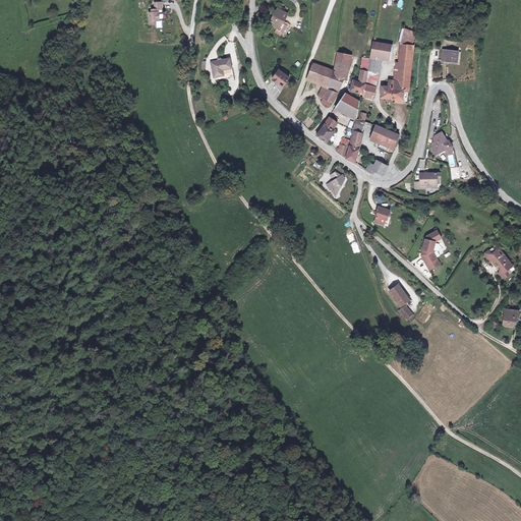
[(155,21),(158,21),(160,21),(160,12),(159,12),(159,10),(160,10),(164,9),(164,2),(156,3),(156,10),(153,10),(153,12),(151,13),(151,24),(155,23),(155,21)]
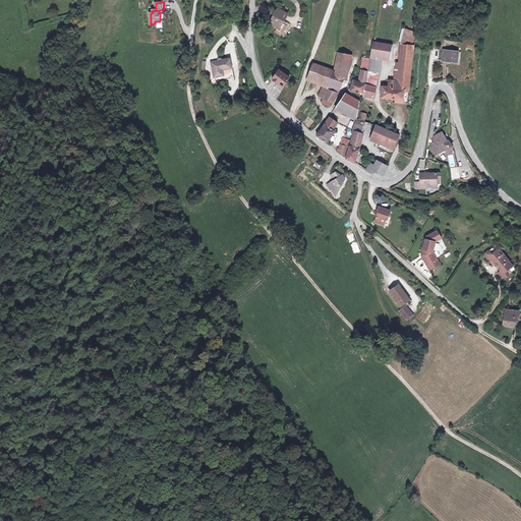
[(278,9),(270,23),(278,27),(282,20),(284,21),(287,14),(278,9)]
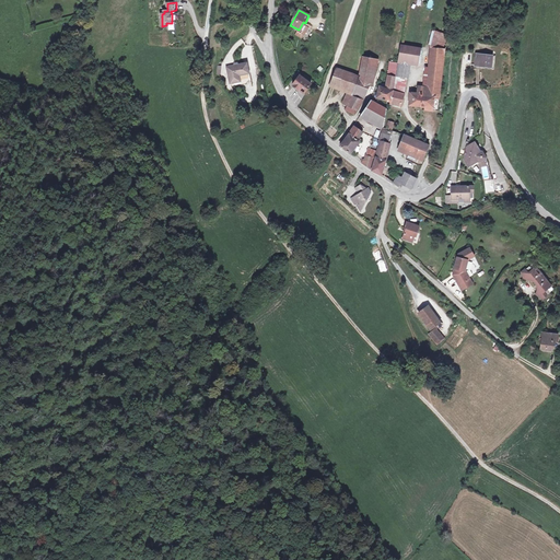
[(303,22),(299,30),(296,35),(302,38),(304,36),(308,27),(304,25),(305,23),(303,22)]
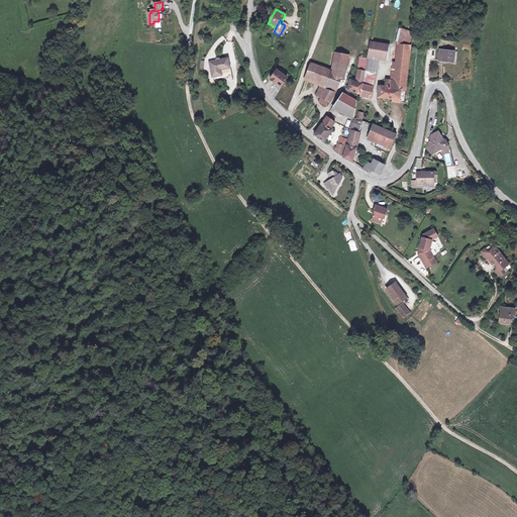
[(389,44),(371,41),(367,69),(373,70),(375,56),(387,58),(389,44)]
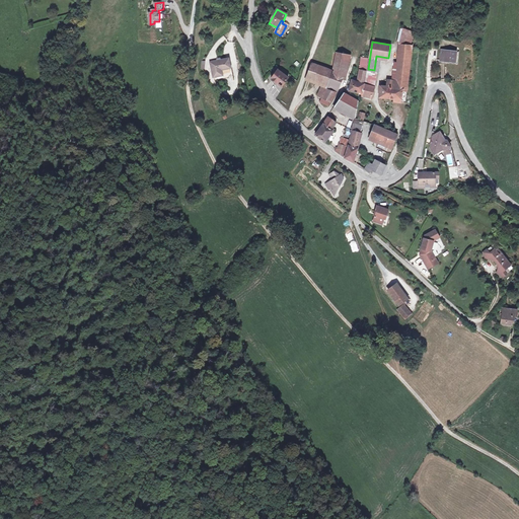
[(409,87),(414,47),(400,45),(395,86),(392,86),(392,88),(382,87),(381,96),(396,98),(395,100),(408,102),(410,87),(409,87)]
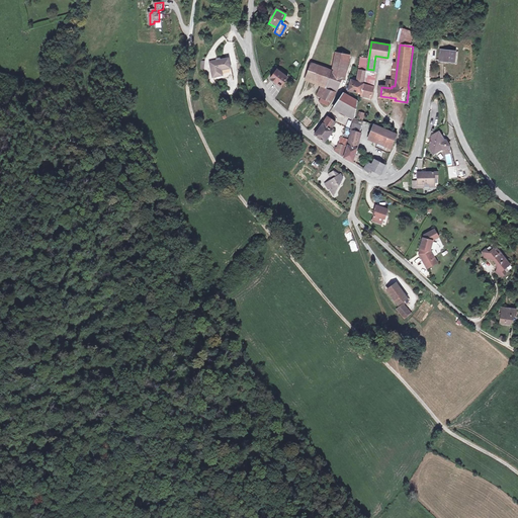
[(442,51),(442,61),(456,61),(457,52),(442,51)]
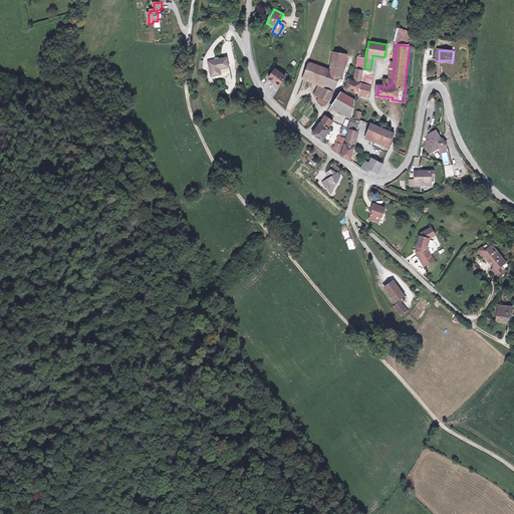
[(334,51),(333,60),(344,63),(346,55),(334,51)]
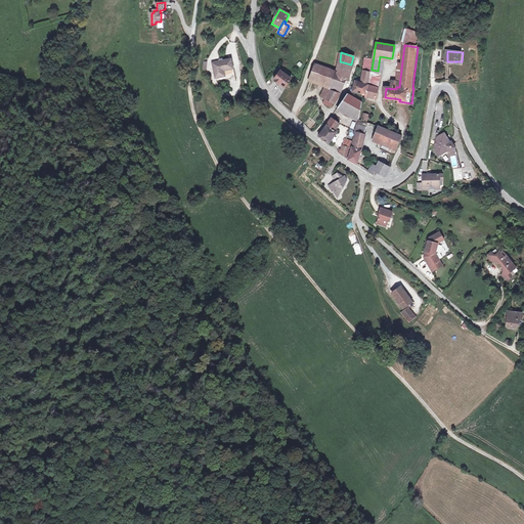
[(230,57),(211,62),(215,77),(224,75),(223,70),(232,68),(230,57)]
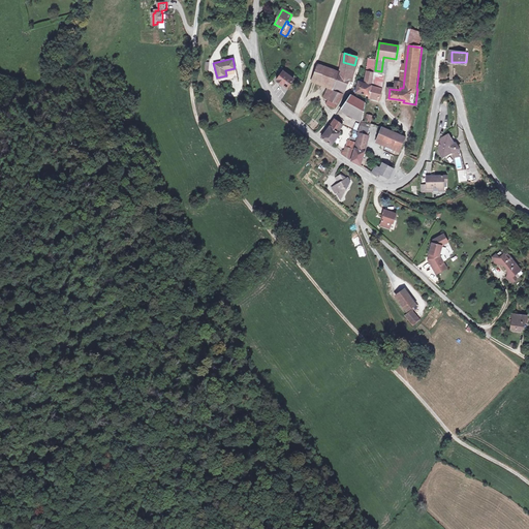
[(341,71),(336,87),(335,89),(345,92),(353,71),(354,65),(343,62),(341,71)]
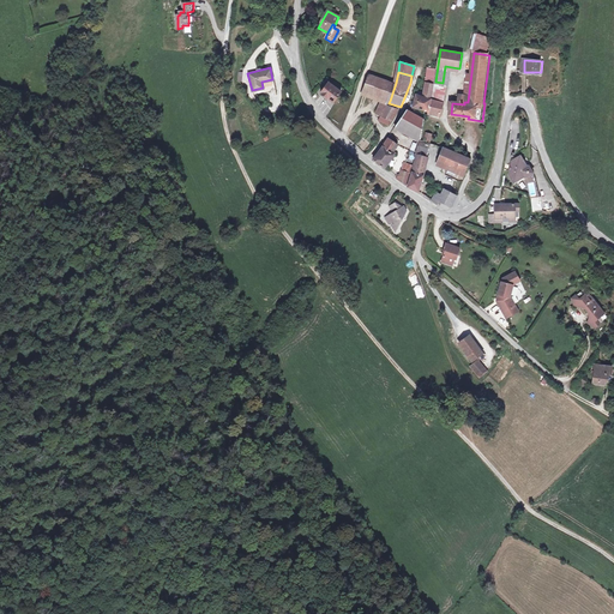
[(383,100),(389,80),(371,74),(363,92),(383,100)]
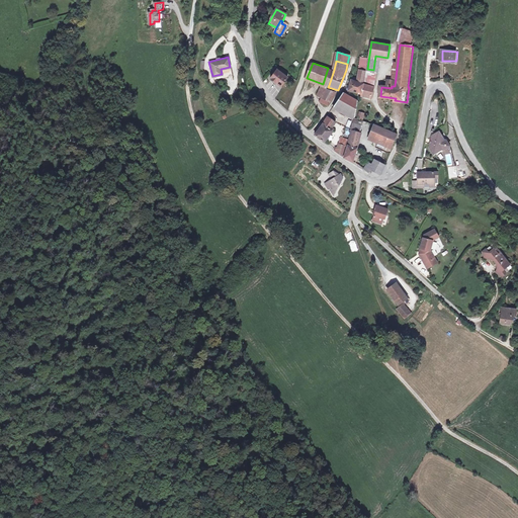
[(222,74),(222,78),(227,77),(230,73),(232,73),(231,68),(230,67),(221,69),(222,74)]
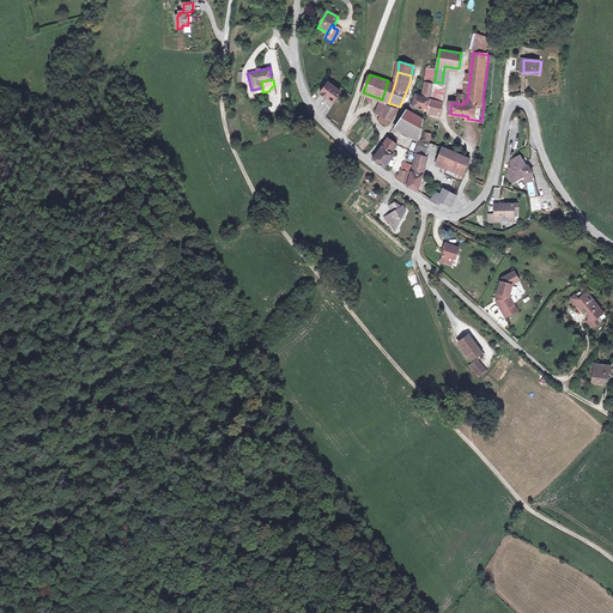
[(395,83),(388,80),(382,99),(389,101),(395,83)]
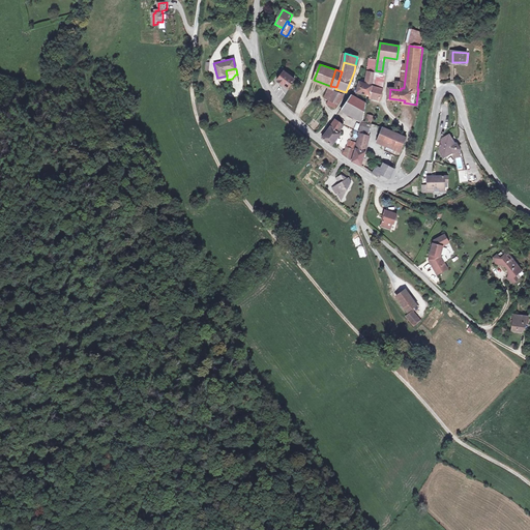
[(358,92),(371,95),(372,86),(375,72),(370,71),(366,83),(360,82),(358,92)]
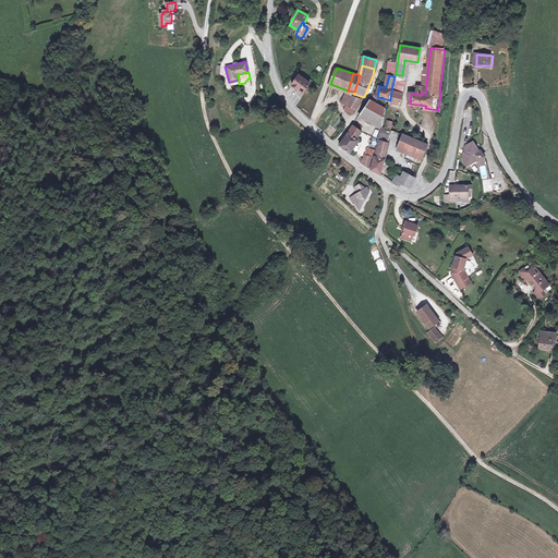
[(312,84),(300,76),(293,86),(306,94),(312,84)]
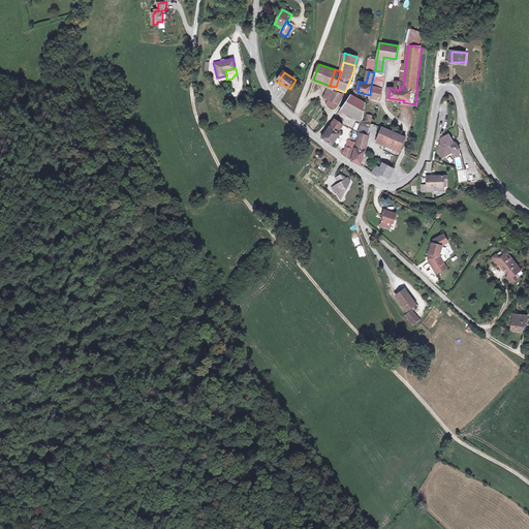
[(335,90),(335,89),(336,87),(330,86),(325,97),(338,103),(344,94),(335,90)]
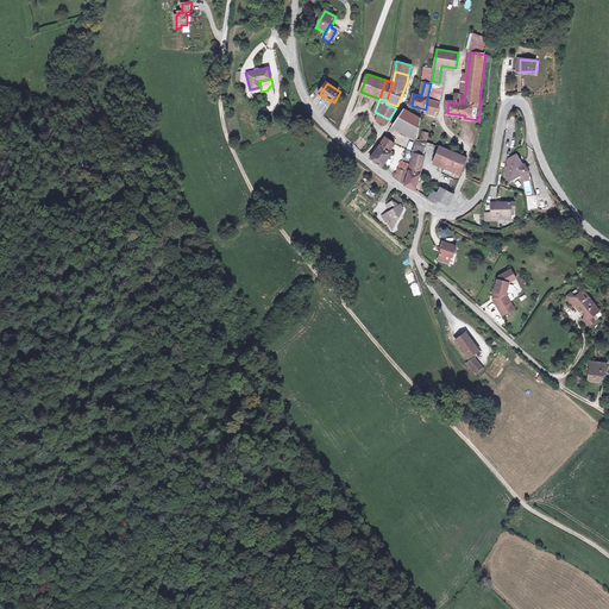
[(440,101),(427,99),(426,110),(438,112),(440,101)]
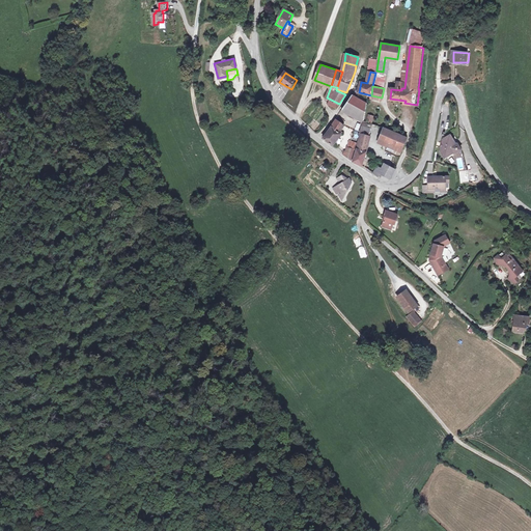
[(365,119),(368,103),(353,94),(343,109),(365,119)]
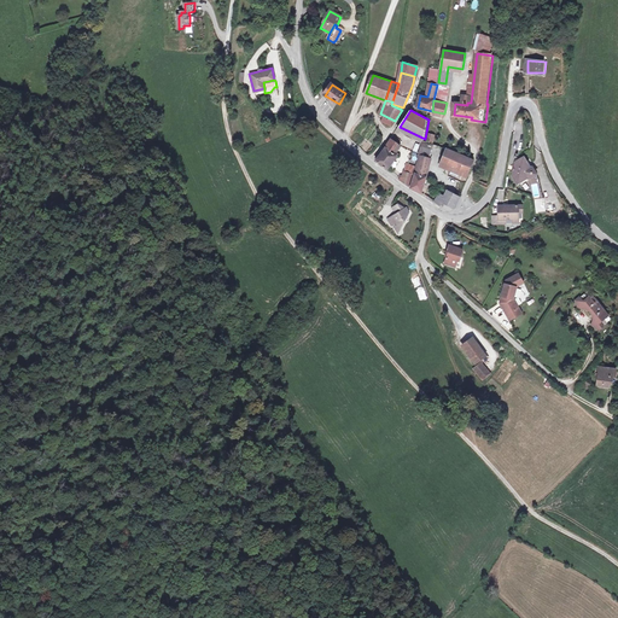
[(377,161),(389,169),(400,153),(396,151),(400,145),(398,144),(401,140),(395,135),(377,161)]
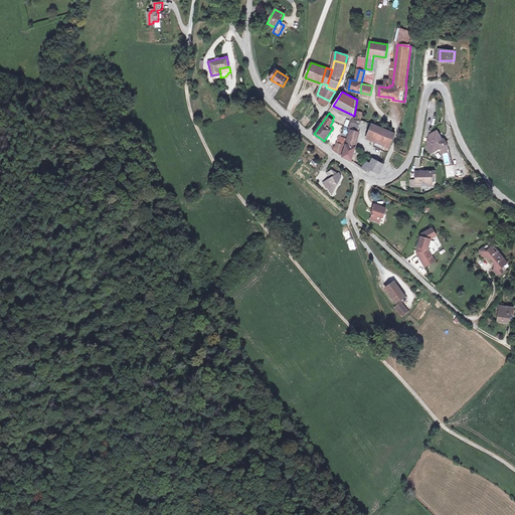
[(351,123),(349,129),(350,130),(344,157),(353,160),(357,147),(356,147),(358,141),(357,141),(360,125),(351,123)]
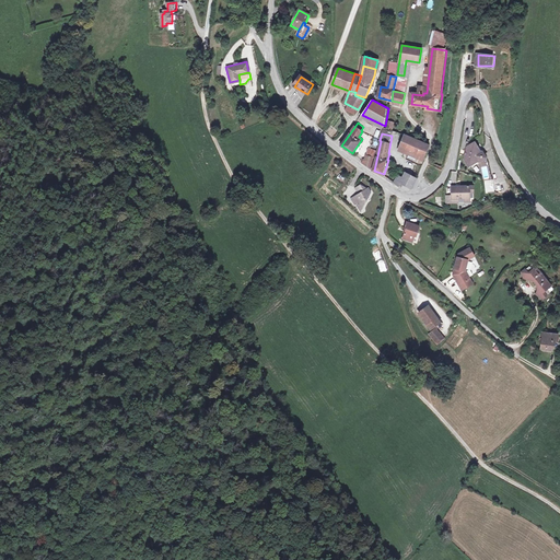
[(407,151),(412,138),(406,136),(401,149),(407,151)]
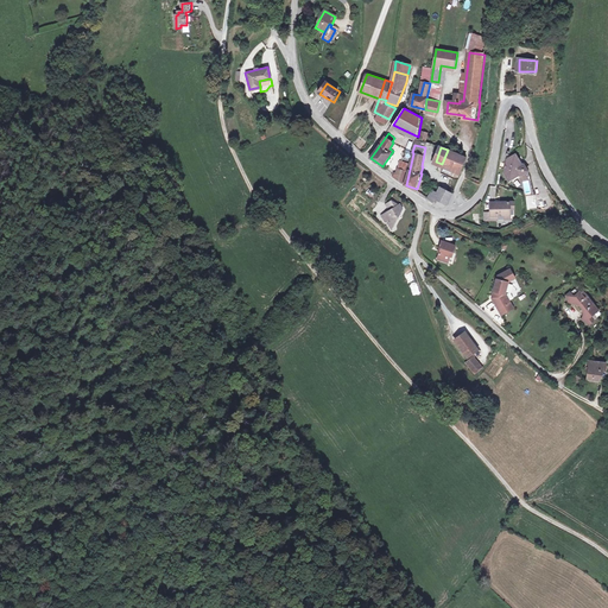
[(468,158),(448,150),(442,164),(462,172),(468,158)]
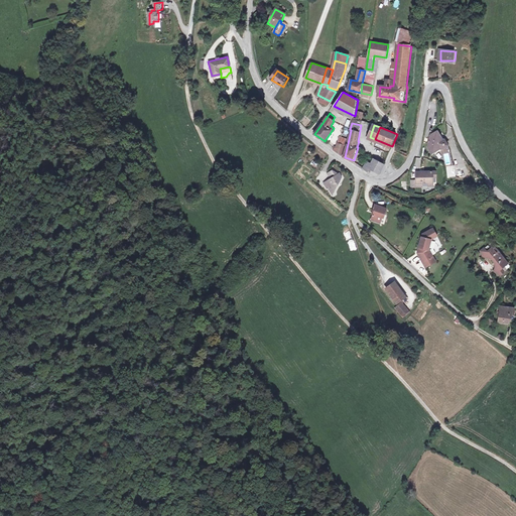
[(428,142),(428,147),(432,154),(441,147),(444,144),(443,139),(437,130),(430,135),(429,139),(430,139),(429,142),(428,142)]
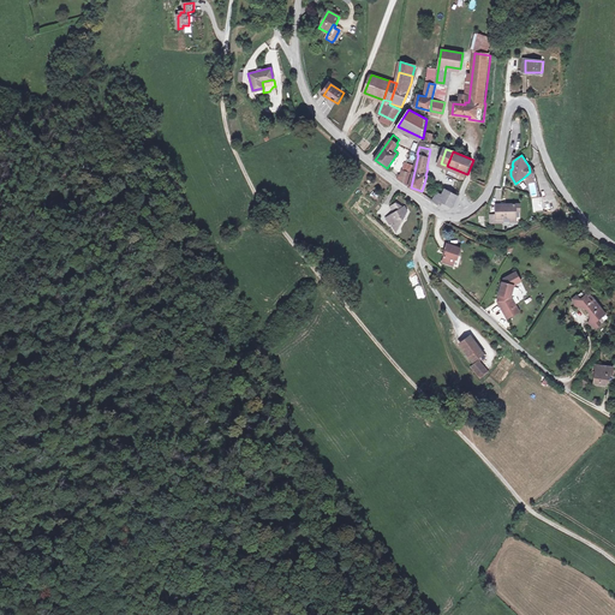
[(405,178),(407,171),(404,171),(402,177),(400,177),(399,179),(410,185),(411,179),(405,178)]
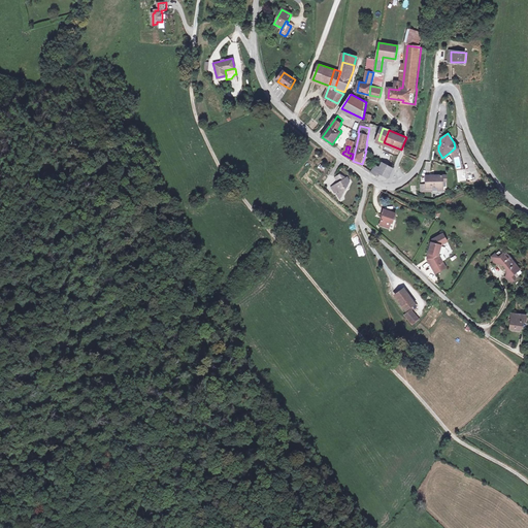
[(388,177),(392,168),(382,163),(378,168),(374,166),(371,172),(375,175),(377,172),(384,176),(388,177)]
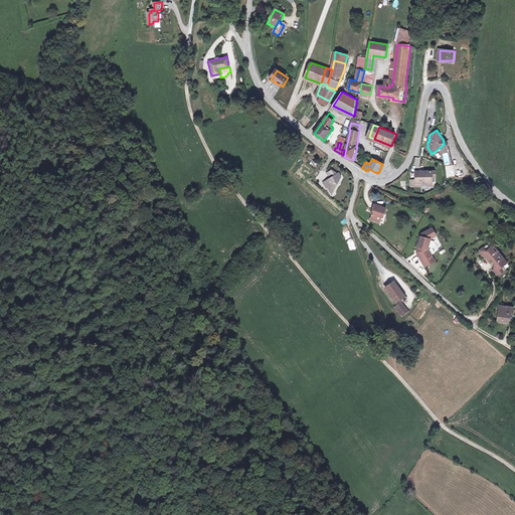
[(454,165),(446,166),(446,178),(455,177),(454,165)]
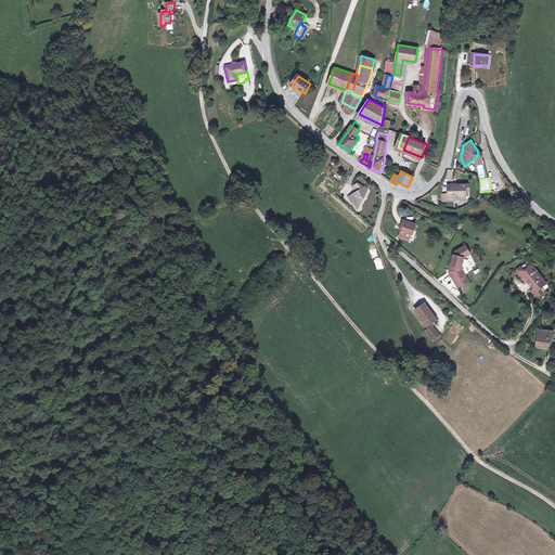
[(361,201),(365,197),(363,196),(368,194),(365,191),(369,189),(368,188),(358,182),(353,185),(355,188),(357,189),(359,186),(360,189),(349,195),(352,202),(355,201),(358,206),(362,203),(361,201)]
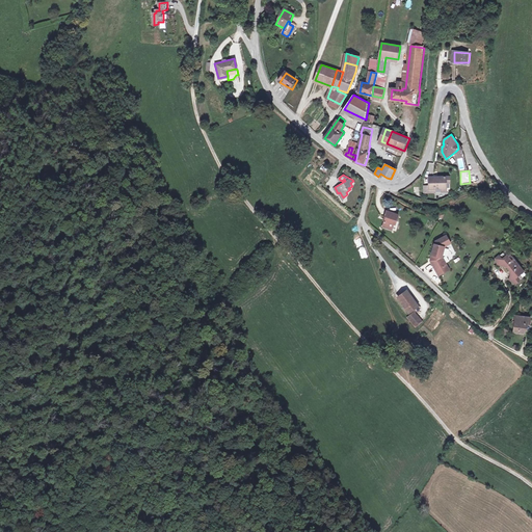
[(430,178),(430,186),(431,190),(436,189),(448,189),(447,183),(447,177),(430,178)]
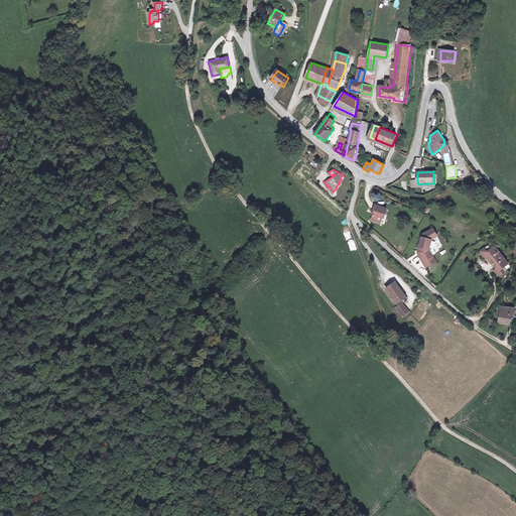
[(375,205),(370,218),(376,220),(377,219),(385,221),(389,212),(380,209),(381,207),(375,205)]
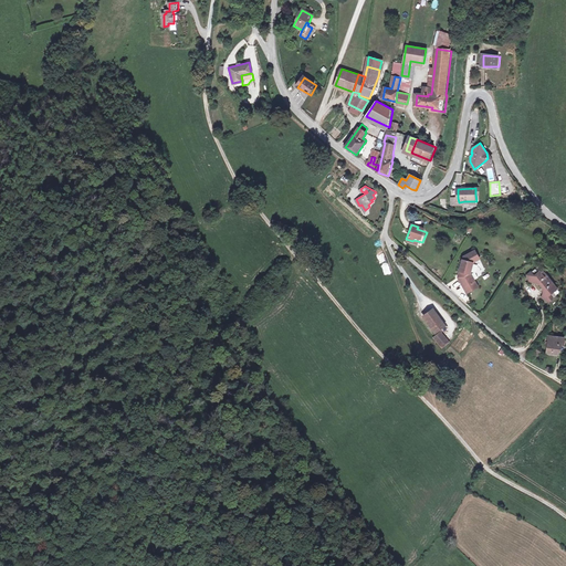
[(457,280),(464,294),(475,287),(468,273),(471,263),(478,259),(473,251),(462,258),(456,275),(458,279),(457,280)]
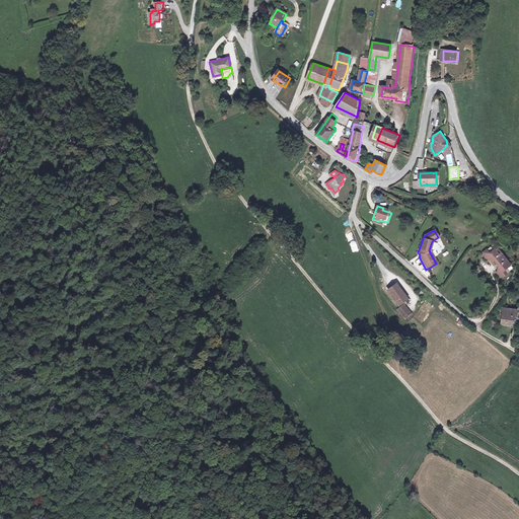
[(489,247),(483,253),(486,261),(490,260),(494,262),(498,266),(496,274),(501,278),(510,272),(507,268),(508,265),(497,250),(493,250),(489,247)]
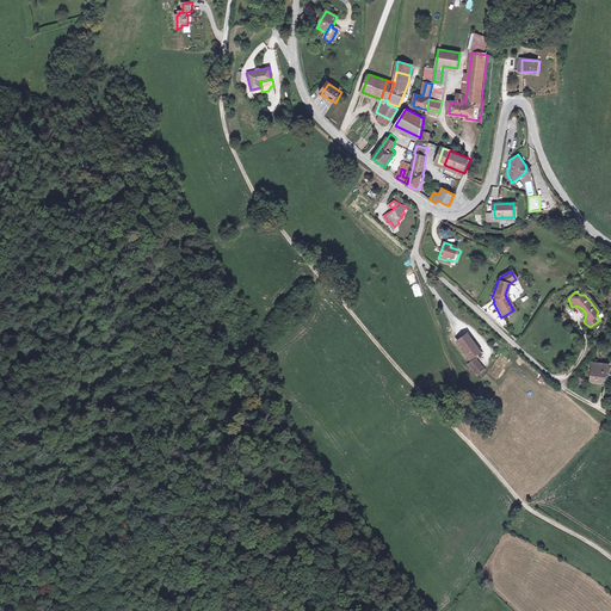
[(468,333),(457,341),(470,358),(481,351),(468,333)]
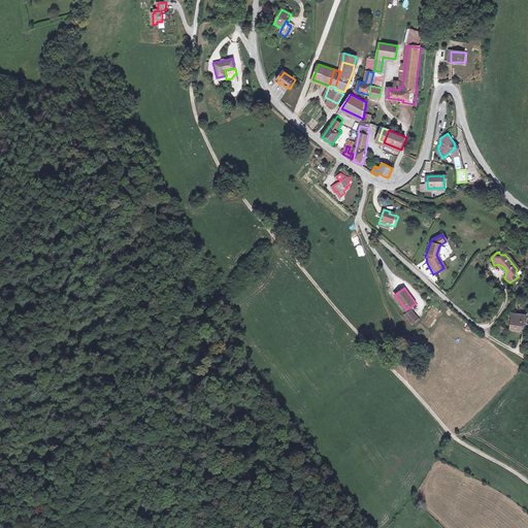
[(418,320),(411,309),(405,315),(411,324),(418,320)]
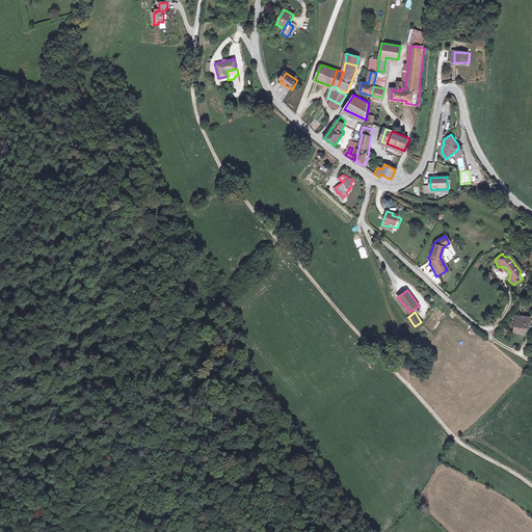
[(531,320),(520,320),(517,334),(528,335),(530,326),(531,326),(531,320)]
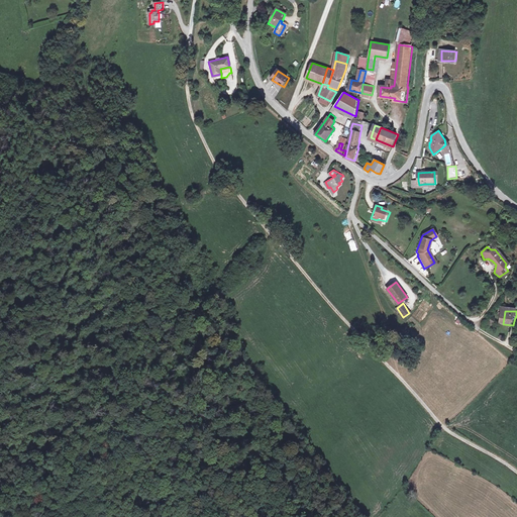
All buildings are outlined.
